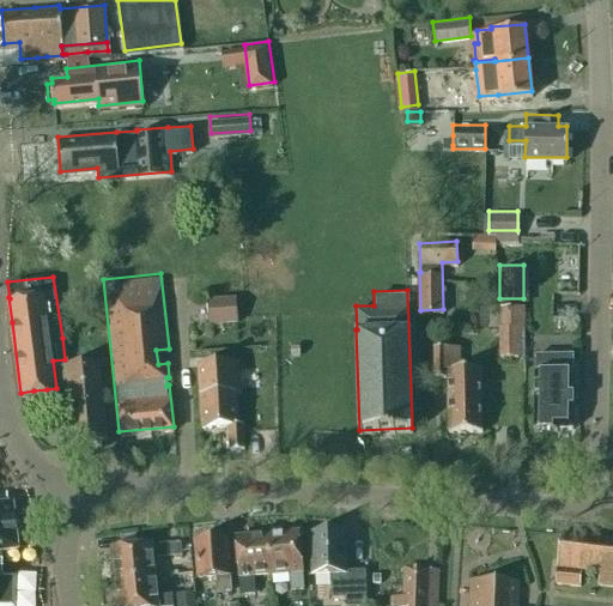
[(235,292),(207,295),(208,311),(222,310),(223,320),(237,319),(235,292)]
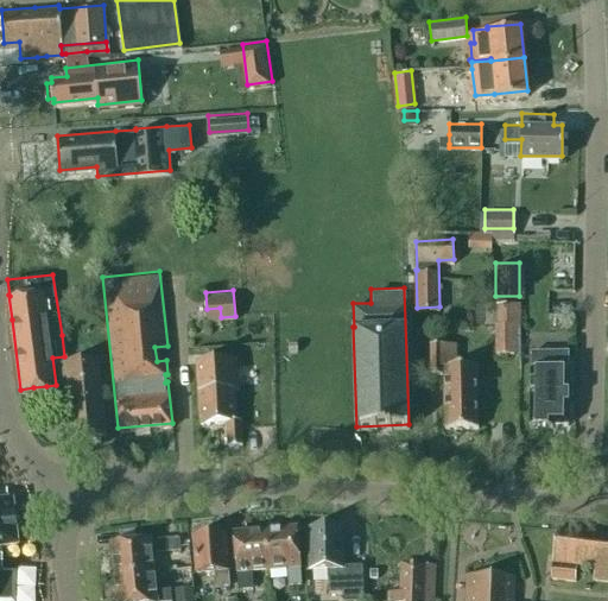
[(498,322),(521,322),(521,301),(499,301),(498,322)]
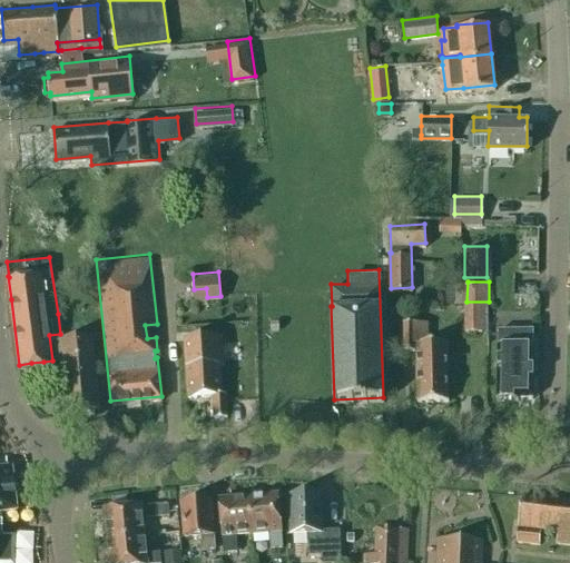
[(481,328),(481,303),(464,302),(464,328),(481,328)]
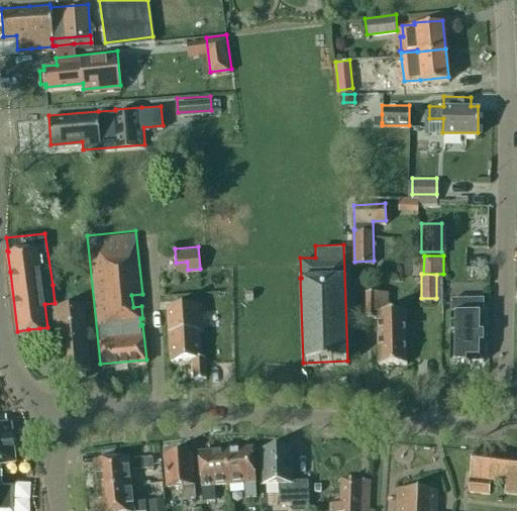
[(406,361),(405,309),(387,309),(387,289),(377,289),(364,290),(364,315),(377,315),(378,361),(406,361)]
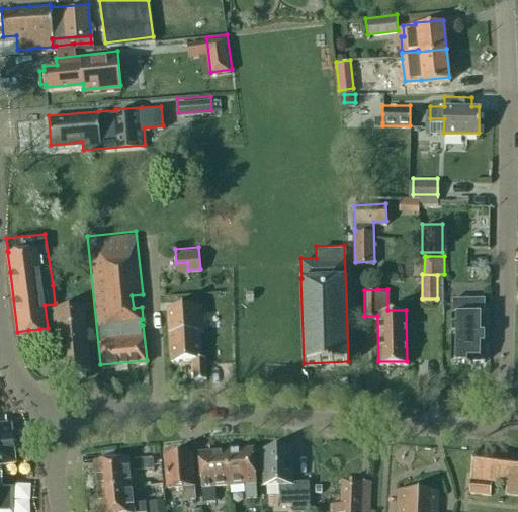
[(451,296),(450,359),(470,359),(470,358),(484,358),(485,296),(451,296)]
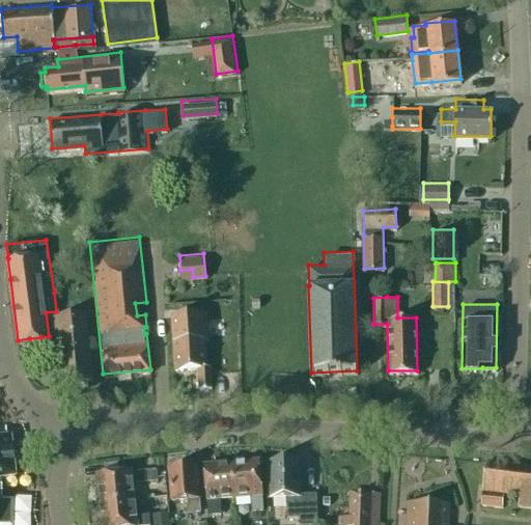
[(206,310),(171,312),(172,338),(174,366),(197,364),(198,385),(211,384),(210,362),(205,362),(204,336),(207,336),(206,310)]
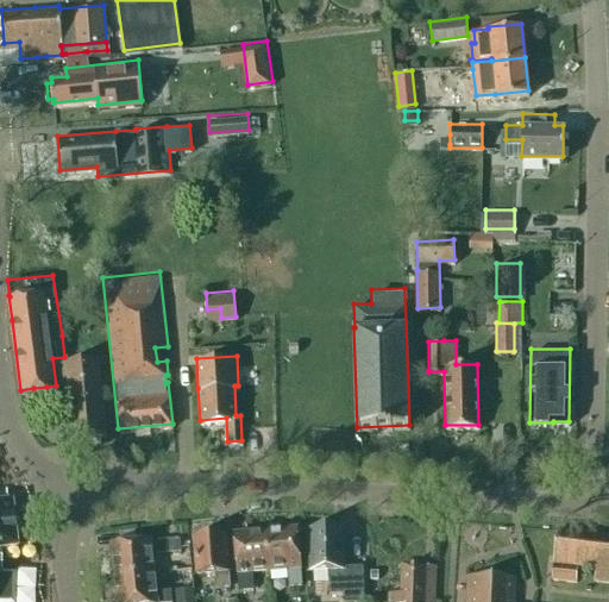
[(107,432),(99,357),(57,361),(60,380),(66,380),(71,434),(107,432)]
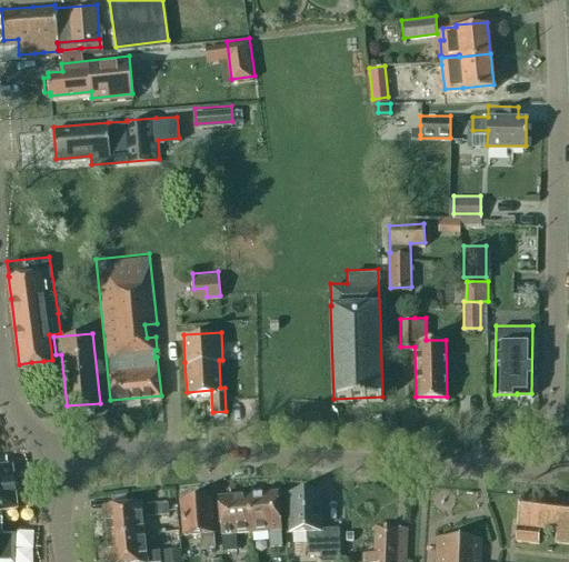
[(0,528),(2,528),(2,514),(1,514),(1,508),(17,505),(12,462),(6,463),(5,452),(0,452),(0,528)]
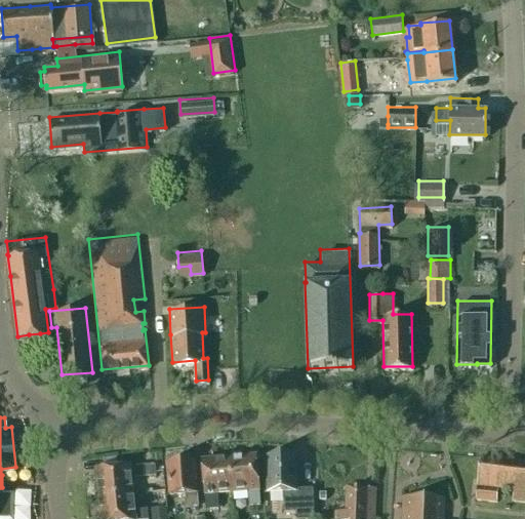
[(273,449),(271,452),(268,452),(269,487),(283,487),(283,507),(295,507),(295,515),(314,515),(313,484),(297,484),(297,474),(294,474),(294,452),(283,452),(280,449),(273,449)]
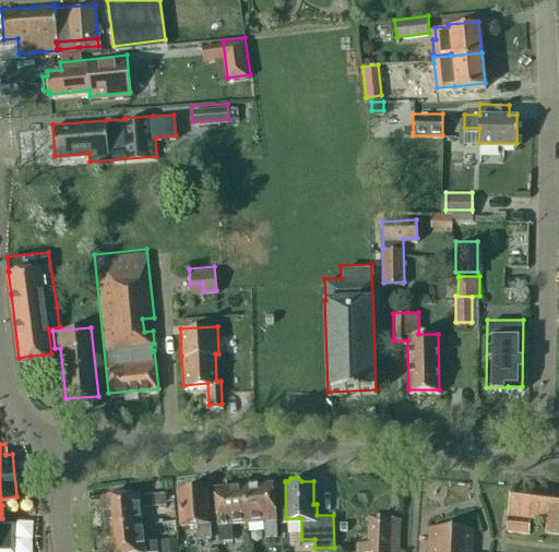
[(244,482),(246,518),(263,516),(264,531),(277,530),(273,480),(244,482)]
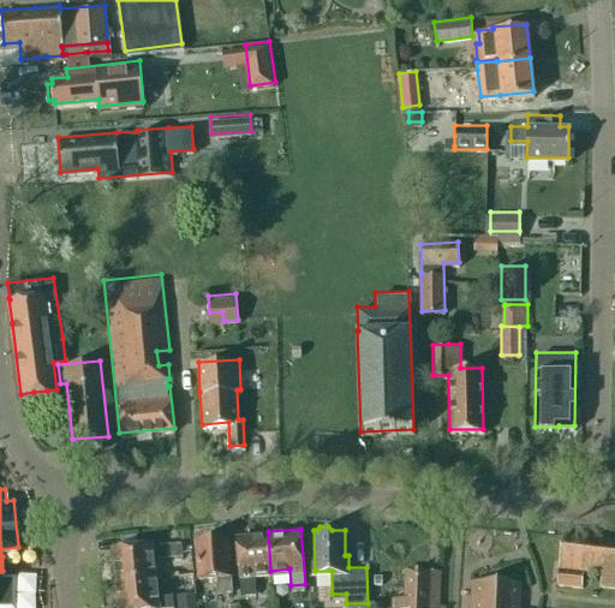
[(614,583),(614,536),(562,530),(556,580),(581,583),(583,567),(601,570),(598,582),(614,583)]
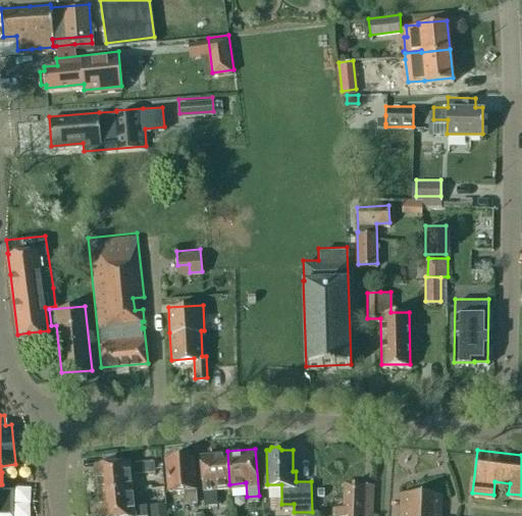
[(229,484),(227,451),(200,453),(204,501),(216,500),(215,485),(229,484)]
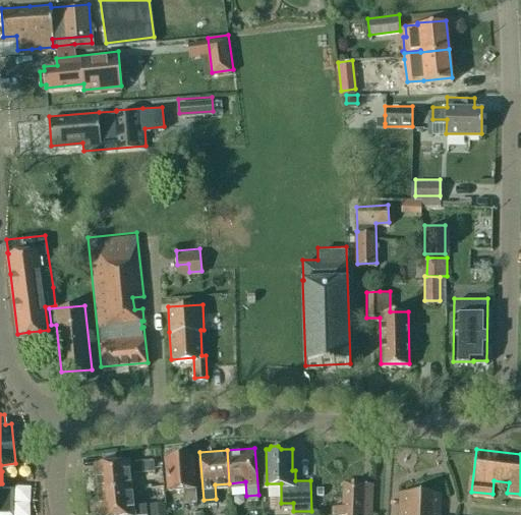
[(182,500),(195,499),(192,453),(166,455),(168,488),(181,487),(182,500)]
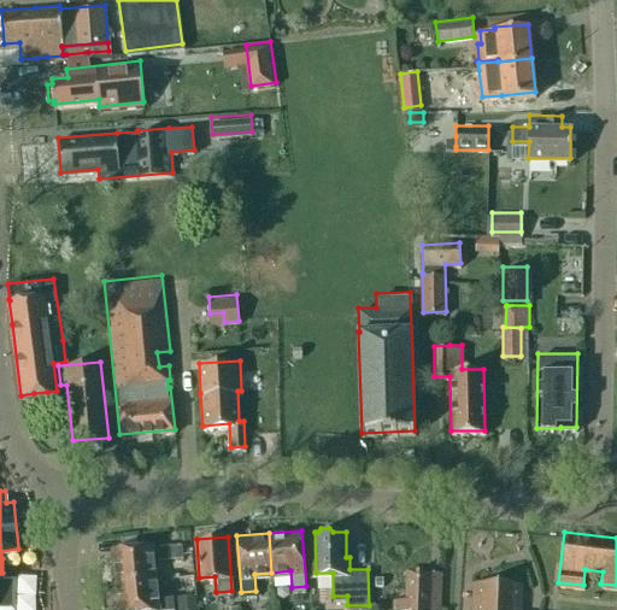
[(115,579),(156,575),(154,556),(169,555),(169,553),(168,543),(168,541),(111,547),(115,579)]
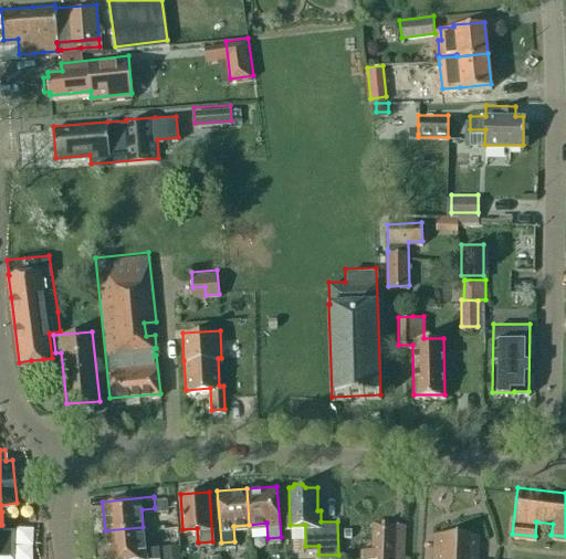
[(167,506),(166,496),(154,497),(155,507),(167,506)]
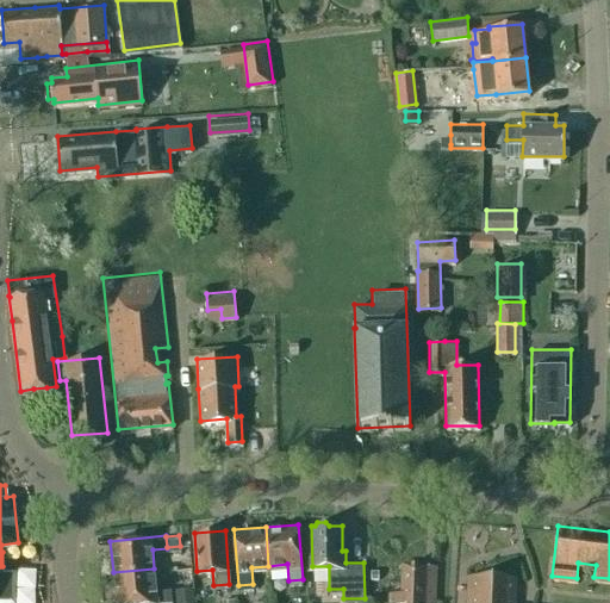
[(434,602),(436,563),(402,560),(400,589),(388,589),(388,596),(387,601),(399,601),(399,602),(434,602)]
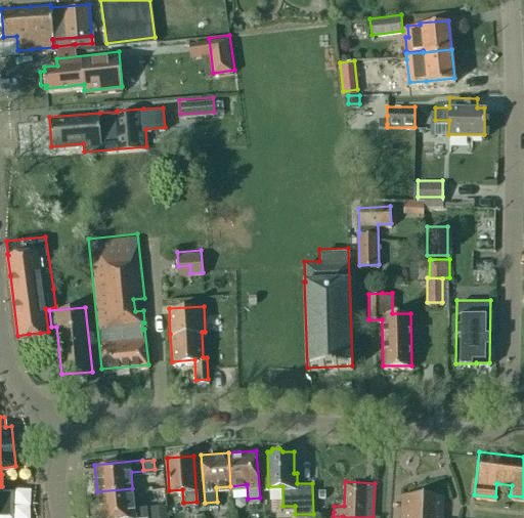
[(0,515),(13,516),(13,486),(2,486),(0,486),(0,515)]
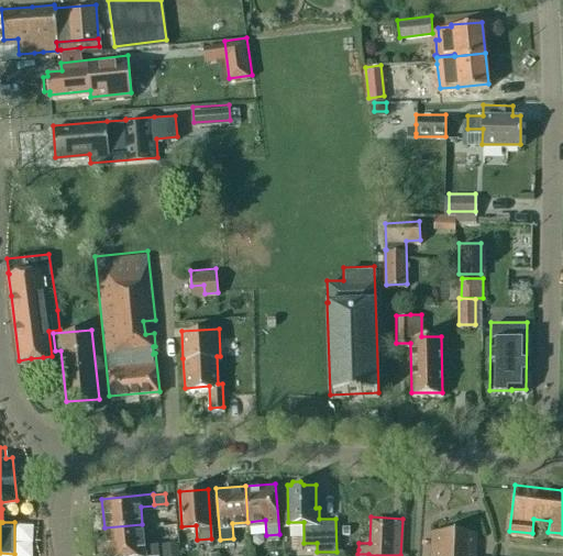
[(142,524),(105,527),(107,555),(120,555),(158,552),(157,540),(144,541),(142,524)]
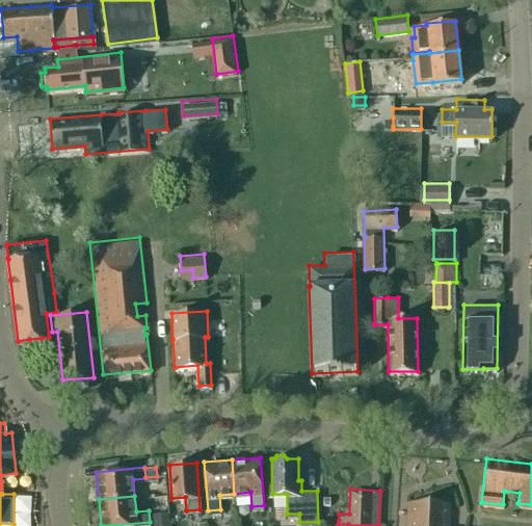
[(449,525),(450,501),(407,498),(406,525),(449,525)]
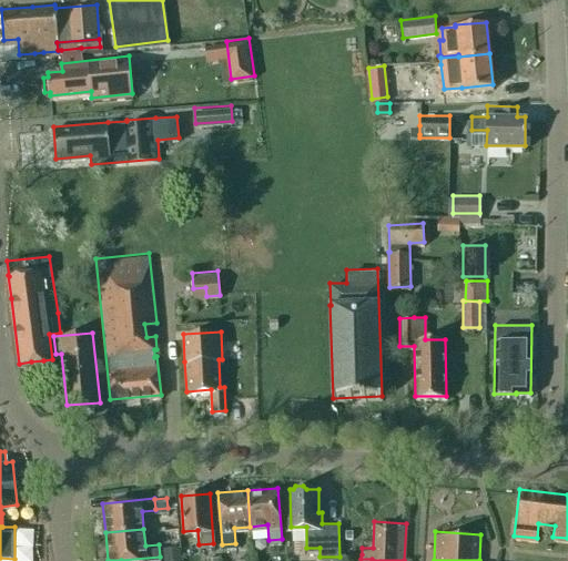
[(164,560),(180,560),(179,547),(163,548),(164,560)]
